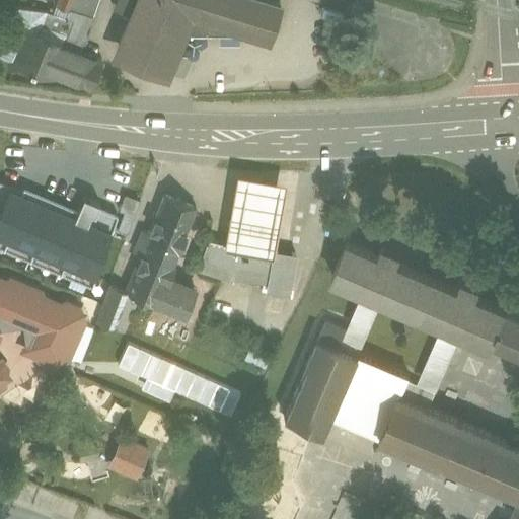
[(58,0),(56,5),(70,10),(70,8),(72,0),(58,0)]
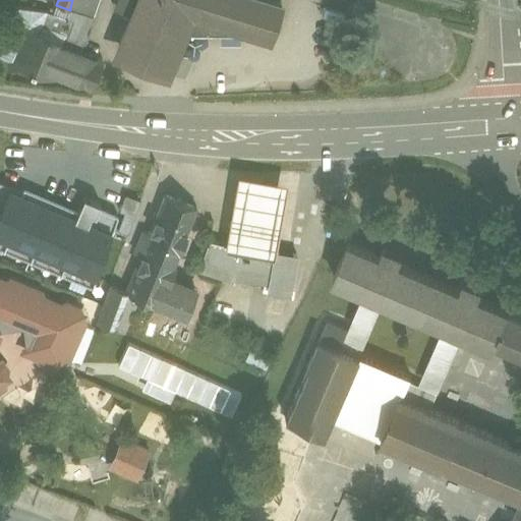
[(100,0),(72,0),(70,8),(94,16),(100,0)]
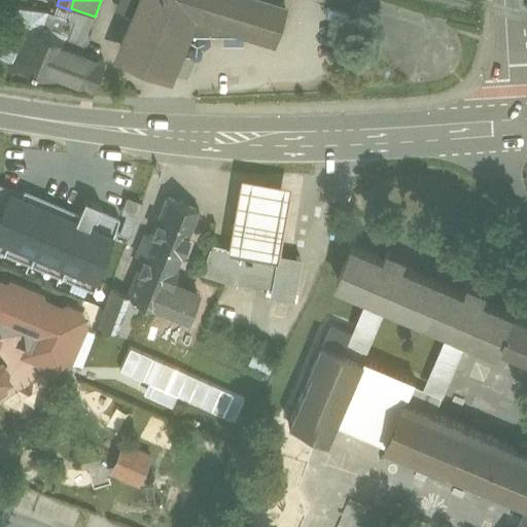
[(136,0),(114,54),(169,77),(189,32),(196,15),(273,39),(284,2),(277,0),(136,0)]
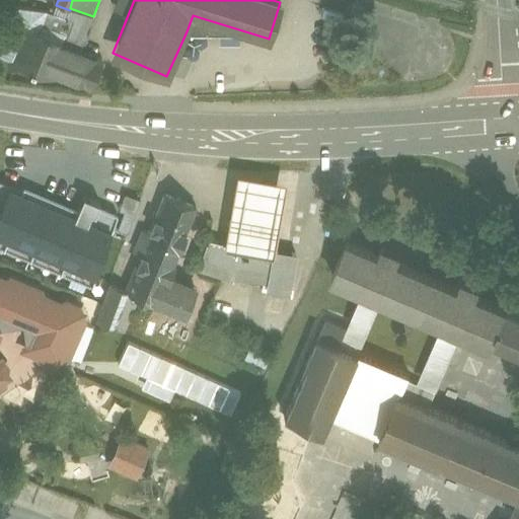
[(67,18),(70,10),(56,5),(53,14),(67,18)]
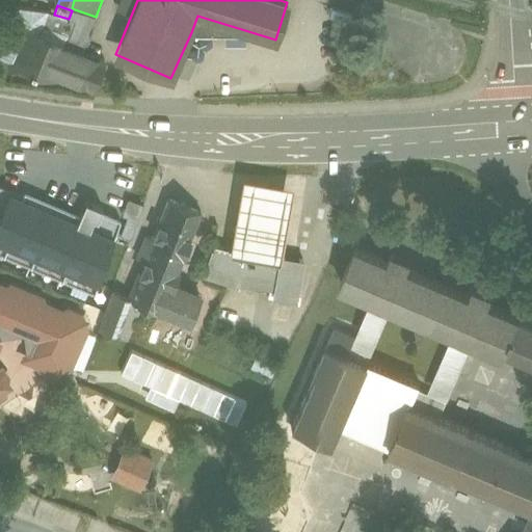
[(34,8),(20,7),(6,42),(5,45),(19,50),(27,27),(43,32),(49,12),(34,8)]
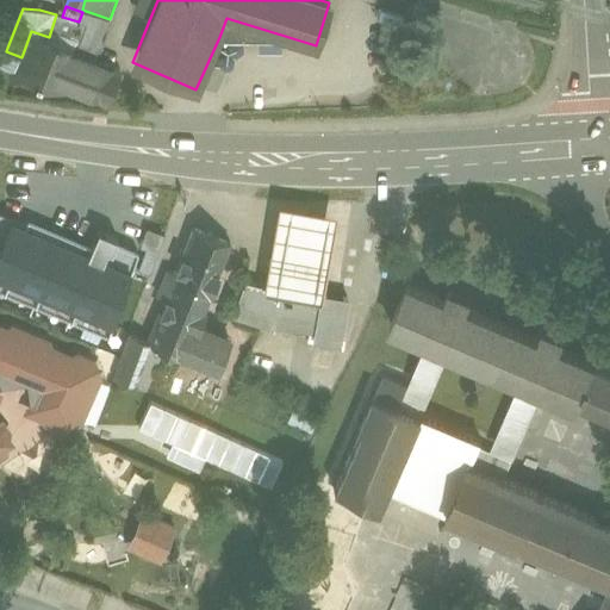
[(110,19),(82,10),(82,12),(79,22),(85,24),(78,48),(99,56),(112,20),(110,19)]
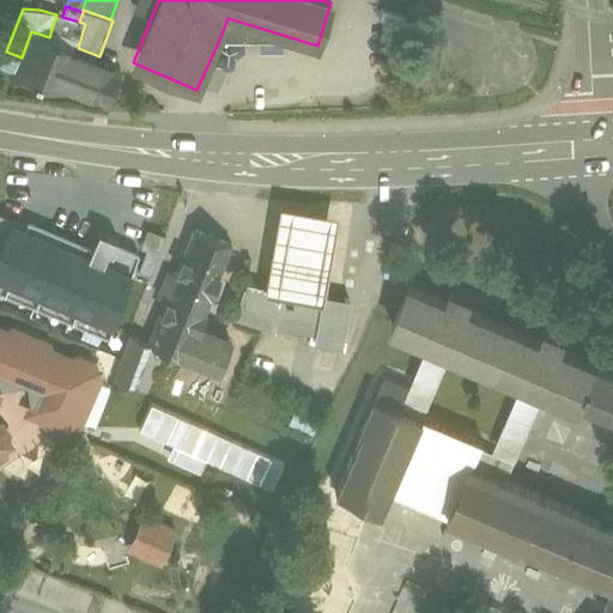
[(78,48),(85,24),(79,22),(62,17),(56,14),(49,37),(78,48)]
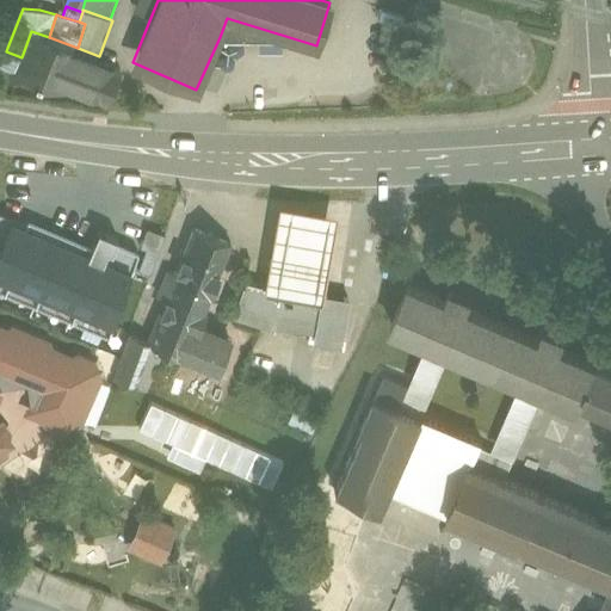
[(16,72),(109,106),(124,66),(99,56),(78,48),(49,37),(31,31),(22,57),(16,72)]
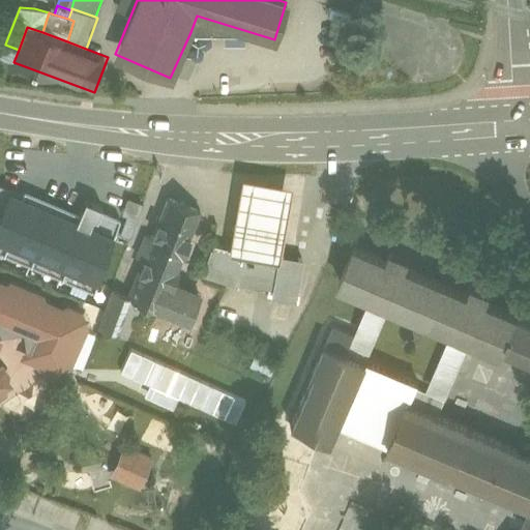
[(1,57),(13,62),(19,50),(5,45),(1,57)]
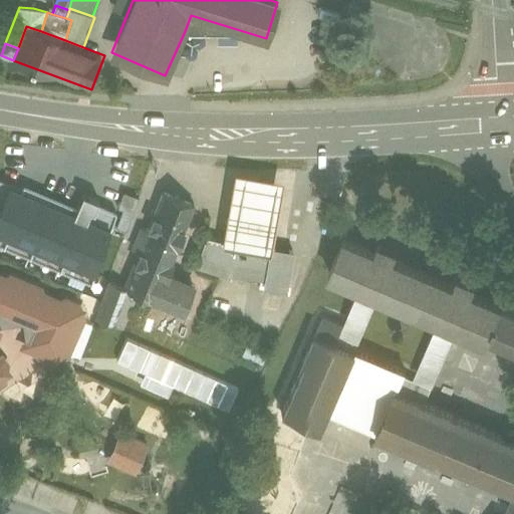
[(286,180),(237,171),(224,243),(224,246),(238,249),(265,254),(273,255),(273,254),(286,180)]
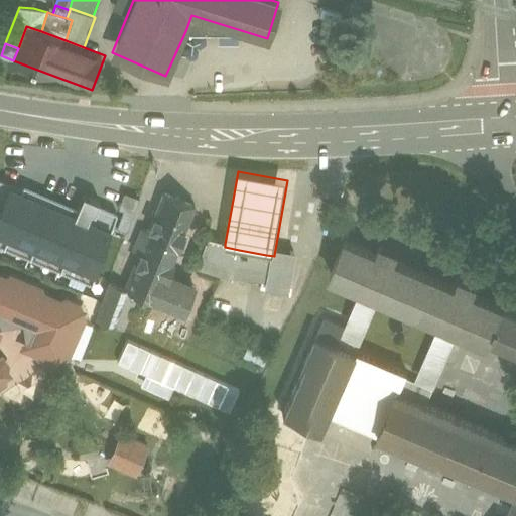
[(0,246),(91,284),(114,230),(111,228),(116,214),(95,206),(97,200),(83,194),(75,213),(0,180),(0,246)]
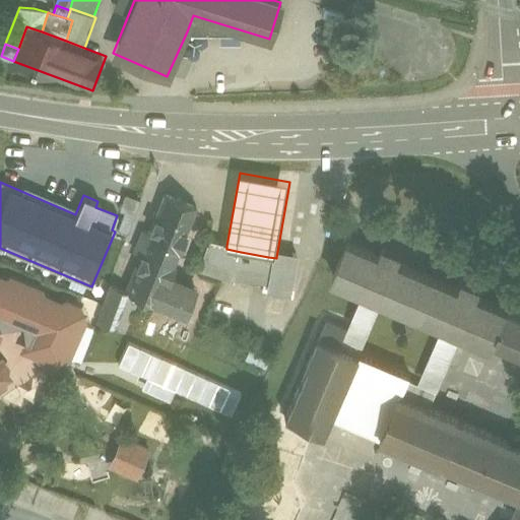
[(199,207),(164,193),(149,231),(143,229),(134,253),(139,255),(127,288),(131,289),(130,294),(134,296),(150,302),(152,303),(151,306),(187,320),(199,286),(173,275),(199,207)]
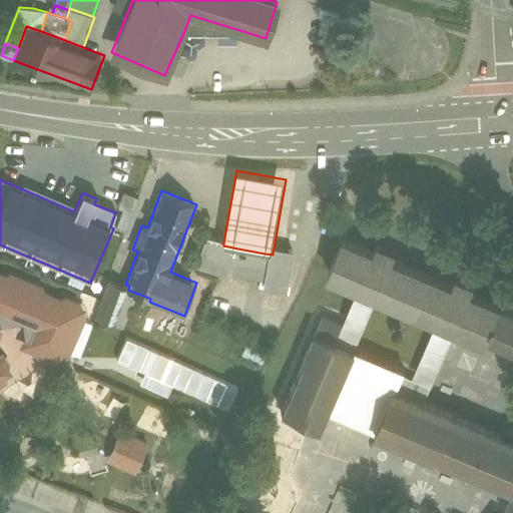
[(456,281),(396,253),(398,247),(380,239),(377,245),(357,237),(346,231),(341,242),(328,273),(359,287),(344,321),(325,313),(283,409),(324,427),(330,414),(439,462),(441,458),(512,489),(512,495),(505,512),(512,512),(512,435),(427,398),(456,330),(488,344),(490,338),(512,348),(512,305),(475,289),(478,282),(459,274),(456,281)]
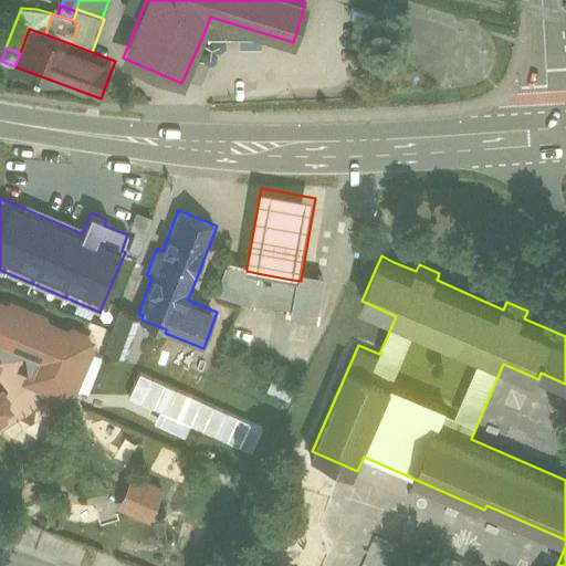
[(247,268),(237,266),(231,303),(293,312),(292,318),(318,323),(325,276),(312,275),(312,281),(301,280),(301,281),(292,280),(291,285),(261,281),(262,274),(247,271),(247,268)]
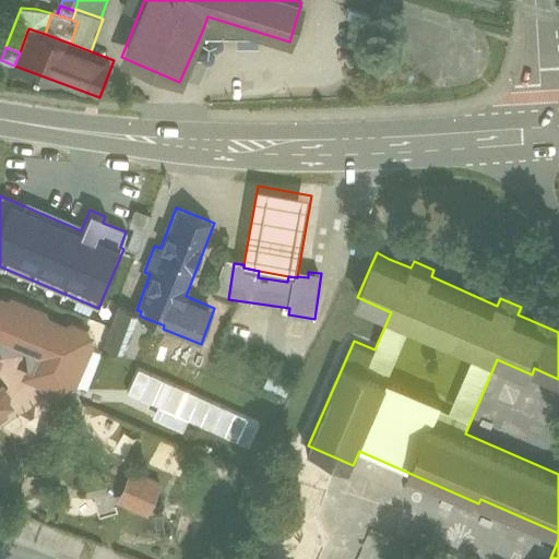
[(0,423),(18,409),(0,387),(0,357),(7,341),(21,347),(18,356),(3,356),(4,378),(25,377),(23,381),(70,401),(97,333),(0,293),(0,423)]
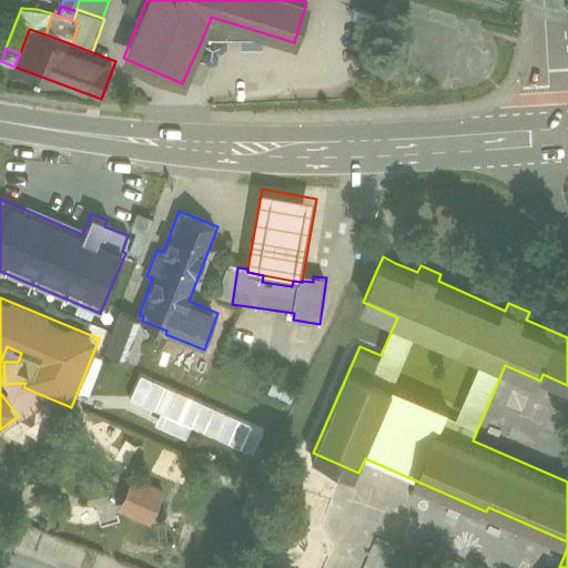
[(143,316),(139,315),(123,308),(104,355),(125,363),(142,321),(143,316)]
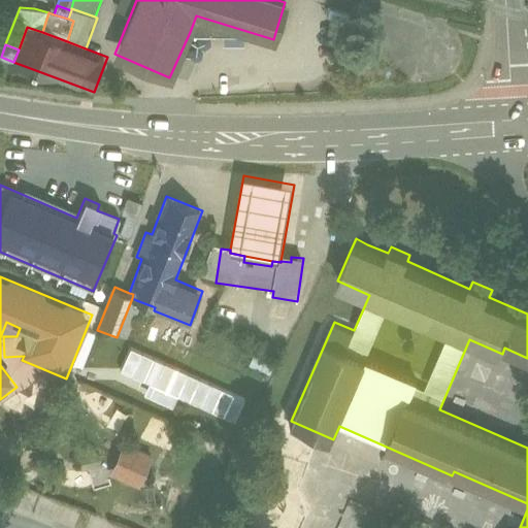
[(153,306),(136,300),(133,305),(150,312),(153,306)]
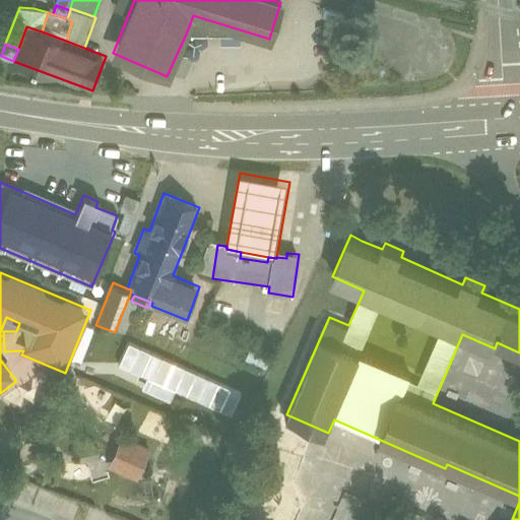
[(241,393),(127,343),(117,366),(151,381),(147,391),(170,401),(174,391),(231,415),(241,393)]
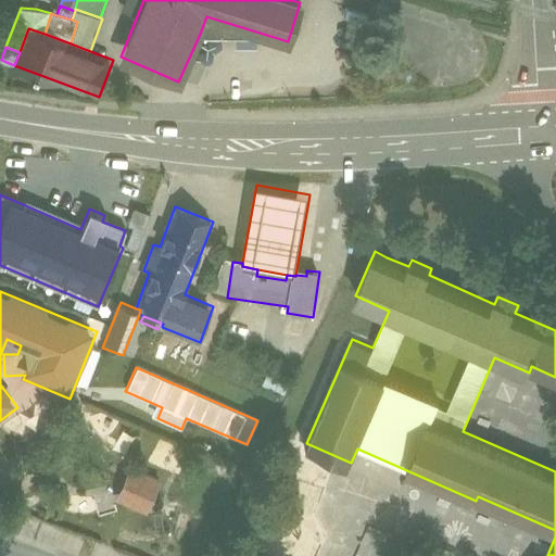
[(162,481),(130,467),(115,501),(147,515),(162,481)]
